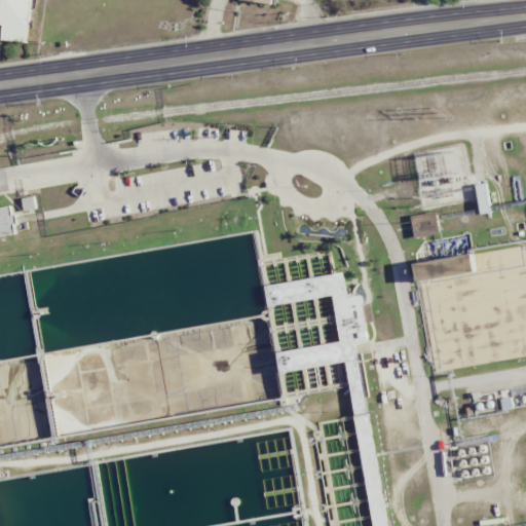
[(0,24),(0,0),(31,0),(26,42),(2,39),(4,25),(0,24)]
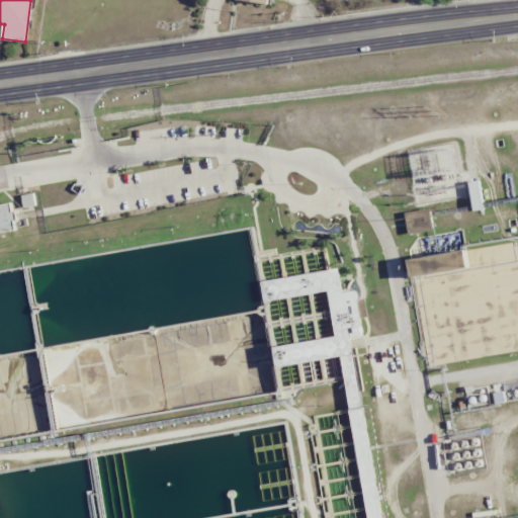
[(475,210),(468,183),(479,181),(484,208),(475,210)]
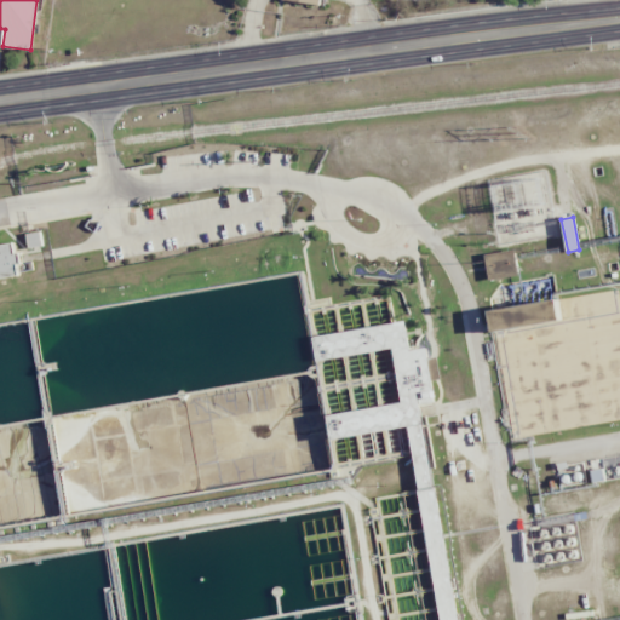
[(29,248),(27,234),(40,231),(42,246),(29,248)]
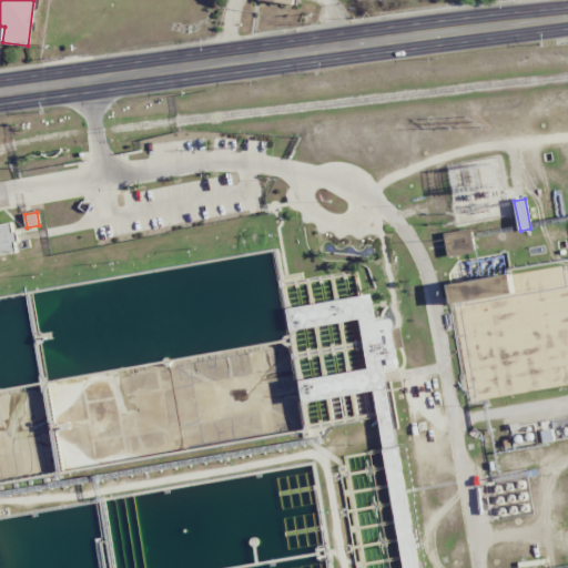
[(0,254),(0,224),(12,222),(14,232),(18,231),(20,241),(16,242),(18,252),(0,254)]
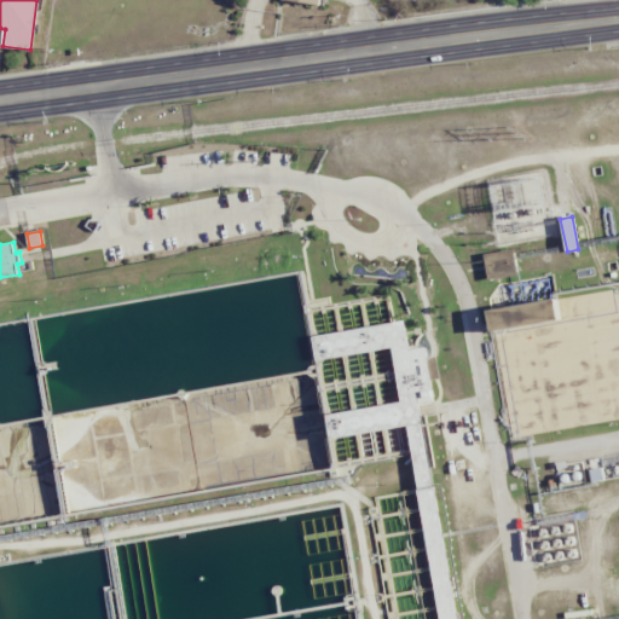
[(484,254),(513,249),(518,276),(487,281),(484,254)]
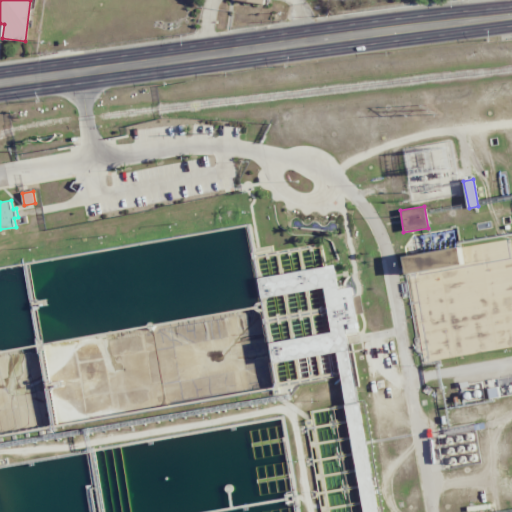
[(405,257),(460,247),(463,264),(407,274),(405,257)]
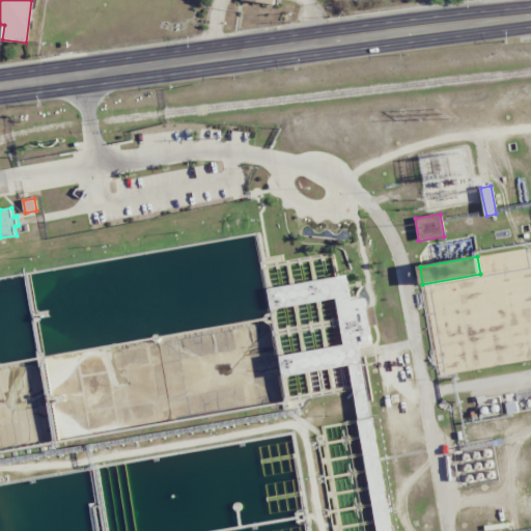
[(337,299),(343,345),(316,350),(318,368),(351,364),(360,428),(366,427),(367,432),(371,431),(373,443),(375,443),(360,340),(372,338),(366,298),(352,301),(347,276),(283,286),(286,307),(337,299)]
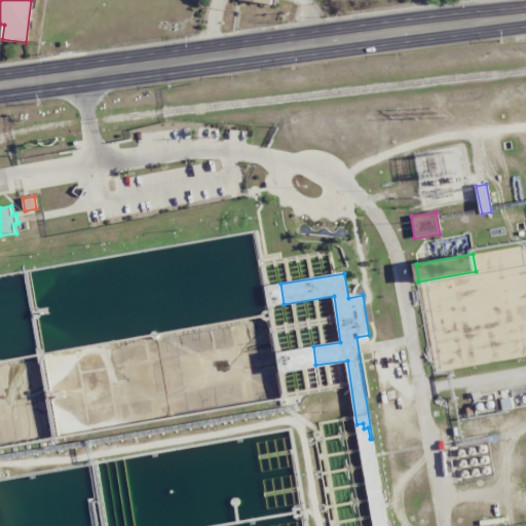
[(525,385),(510,387),(511,398),(502,399),(503,408),(525,406),(525,385)]
